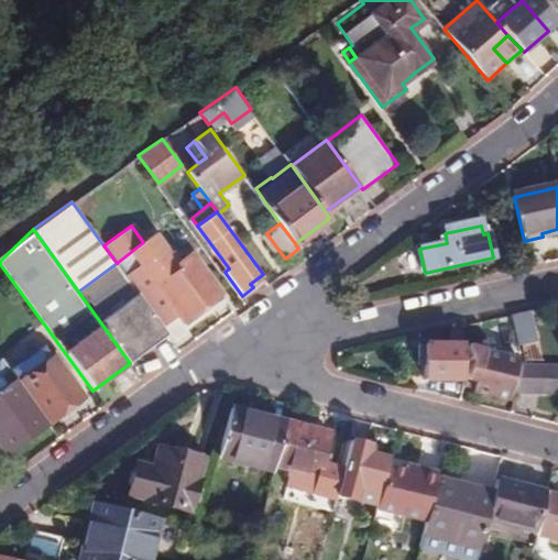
[(143,242),(117,263),(140,295),(160,321),(176,309),(183,318),(220,292),(192,253),(183,261),(175,251),(171,254),(155,233),(143,242)]
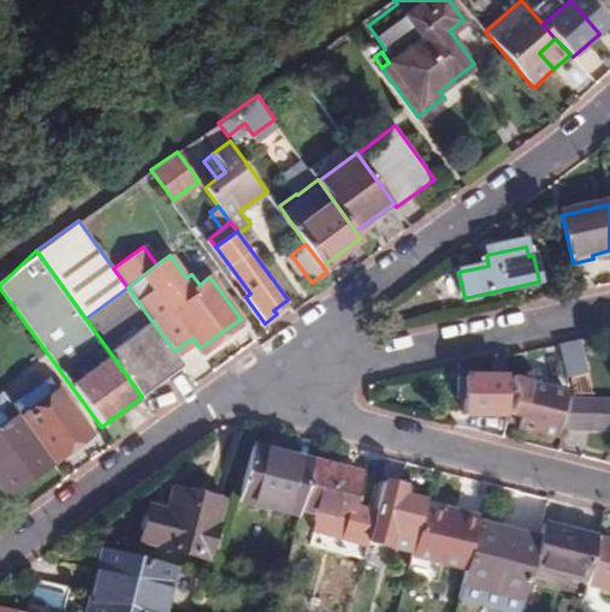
[(241,319),(200,348),(205,355),(246,325),(241,319)]
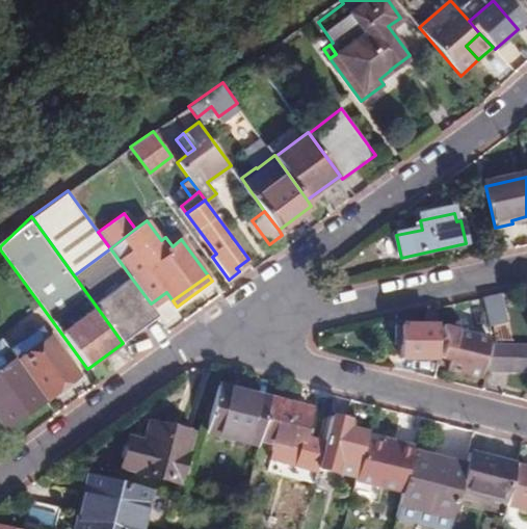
[(132,279),(96,306),(123,343),(159,316),(151,303),(132,279)]
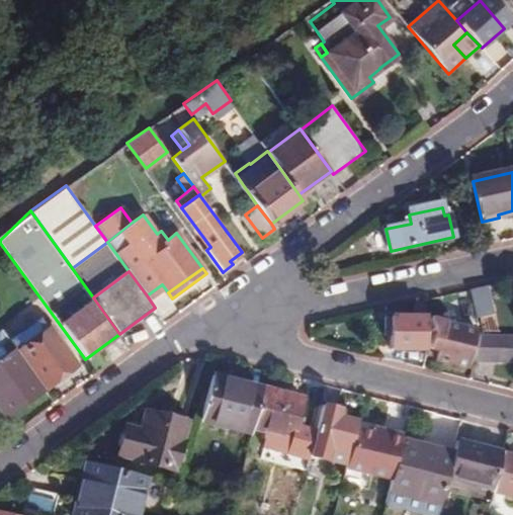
[(489,286),(472,289),(479,317),(481,317),(496,313),(489,286)]
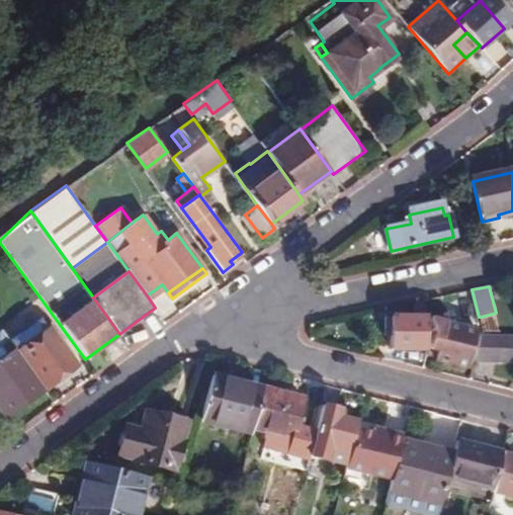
[(480,331),(463,326),(454,324),(448,322),(446,316),(430,321),(433,333),(431,339),(427,355),(436,358),(435,360),(468,369),(480,331)]
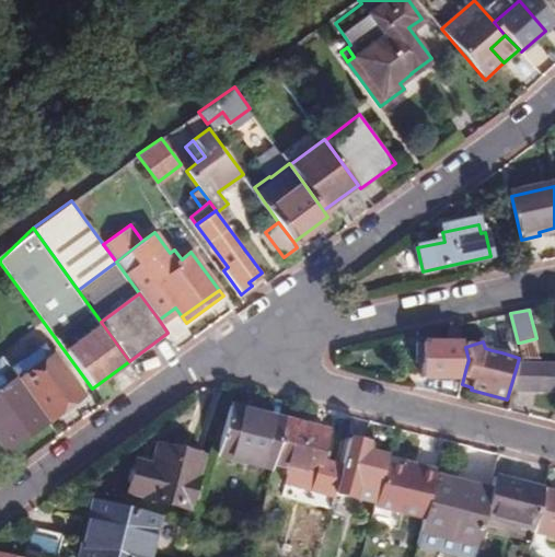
[(465,347),(464,343),(419,343),(419,352),(424,352),(425,375),(461,376),(461,367),(466,367),(469,360),(465,347)]
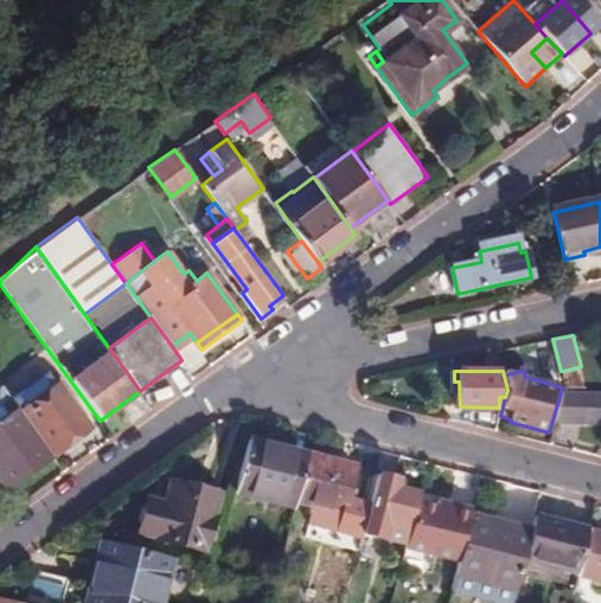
[(51,376),(14,403),(17,408),(51,453),(88,425),(51,376)]
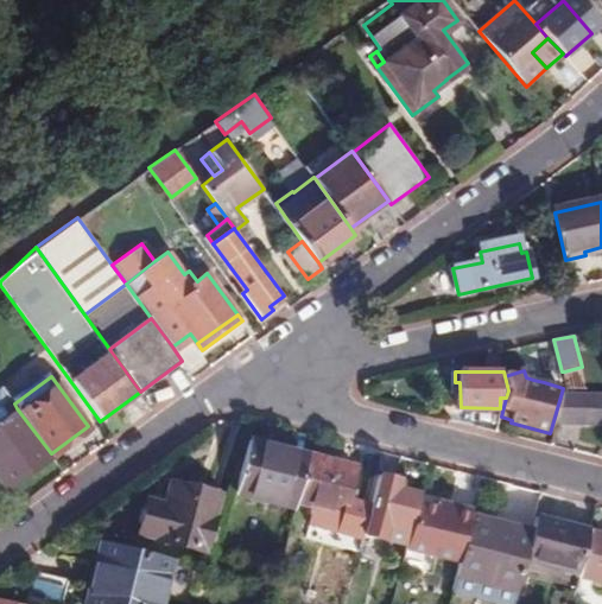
[(0,477),(7,487),(48,457),(14,411),(17,408),(14,404),(0,386),(0,477)]
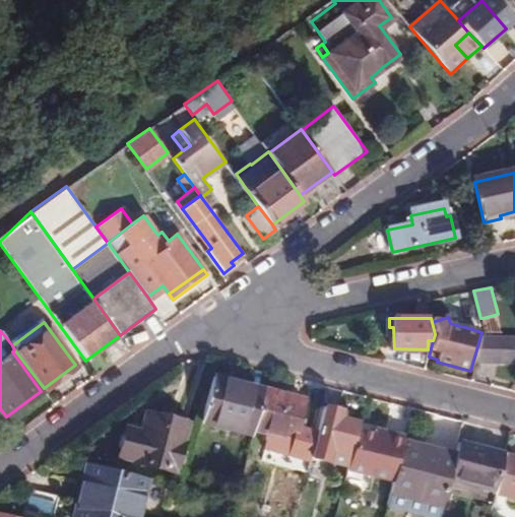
[(496,361),(485,358),(480,372),(514,381),(514,347),(507,345),(505,354),(498,353),(496,361)]
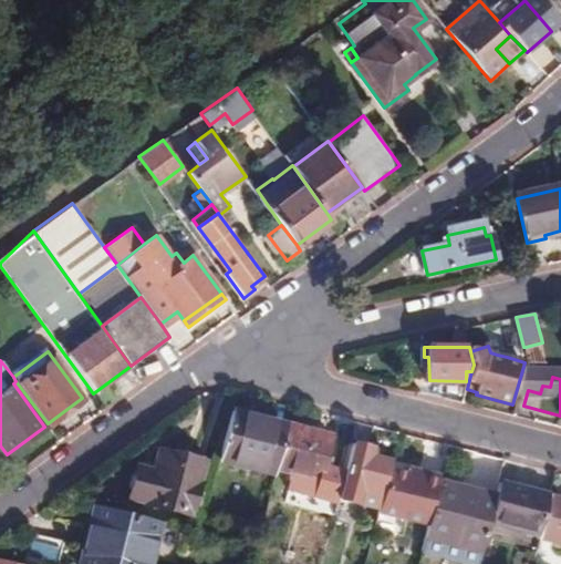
[(220,461),(277,474),(278,471),(288,427),(232,411),(220,461)]
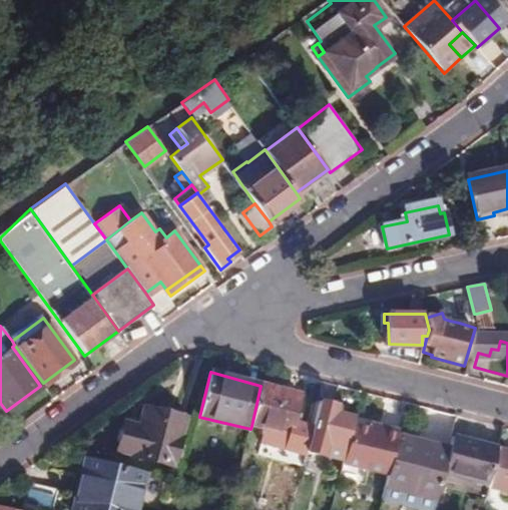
[(300,397),(261,386),(251,426),(265,429),(264,434),(272,436),(273,430),(289,434),(292,435),(300,397)]
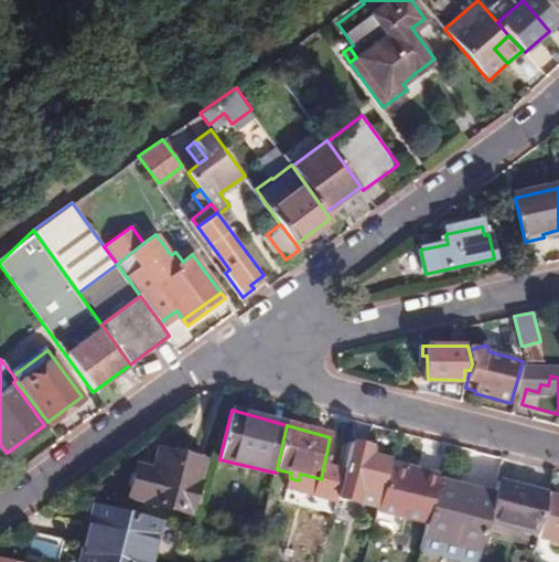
[(373,451),(350,445),(337,497),(371,505),(382,460),(371,457),(373,451)]
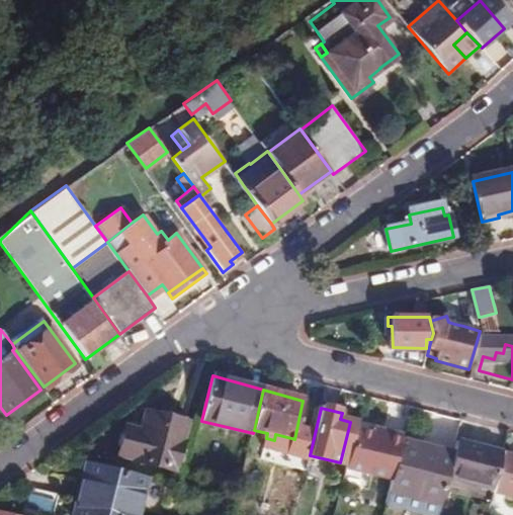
[(133,460),(174,470),(185,423),(145,413),(141,431),(124,427),(118,454),(133,457),(133,460)]
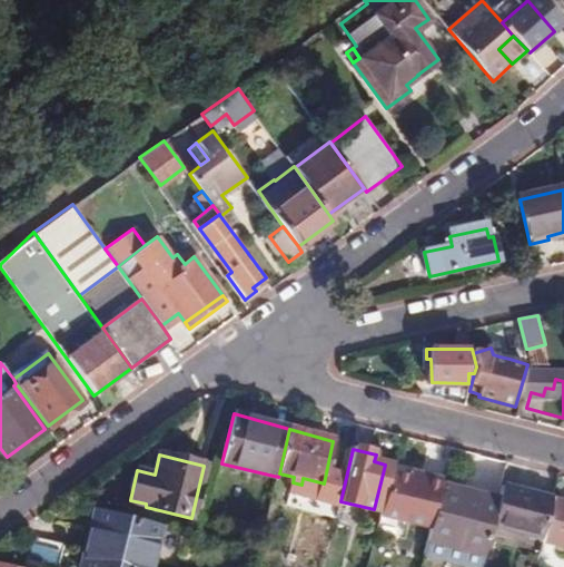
[(419,479),(408,477),(392,472),(381,515),(431,527),(441,485),(442,479),(421,473),(419,479)]
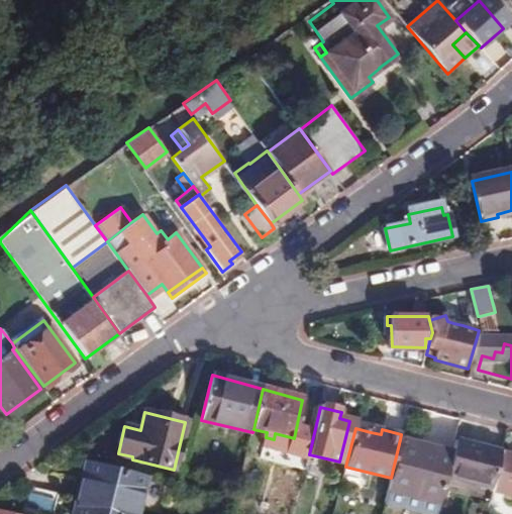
[(275,433),(274,439),(272,447),(288,451),(291,437),(275,433)]
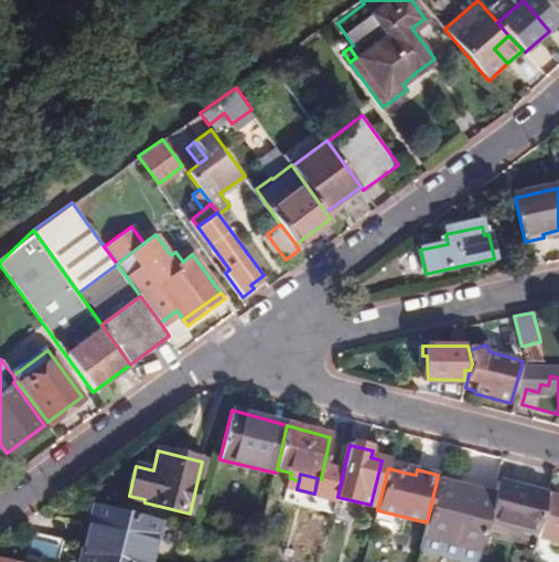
[(420,549),(447,555),(450,543),(480,551),(482,542),(494,494),(437,480),(427,522),(420,549)]
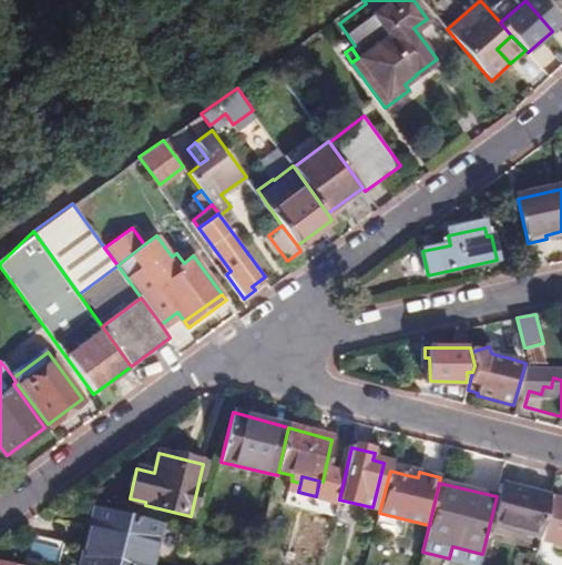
[(500,485),(497,496),(484,545),(535,558),(541,540),(551,498),(500,485)]
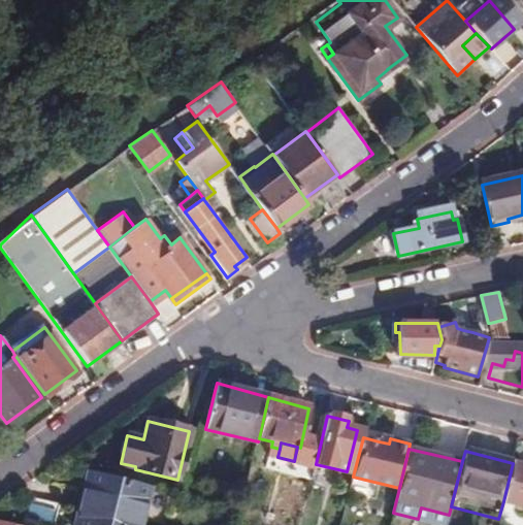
[(522,465),(513,463),(503,501),(522,505),(522,465)]
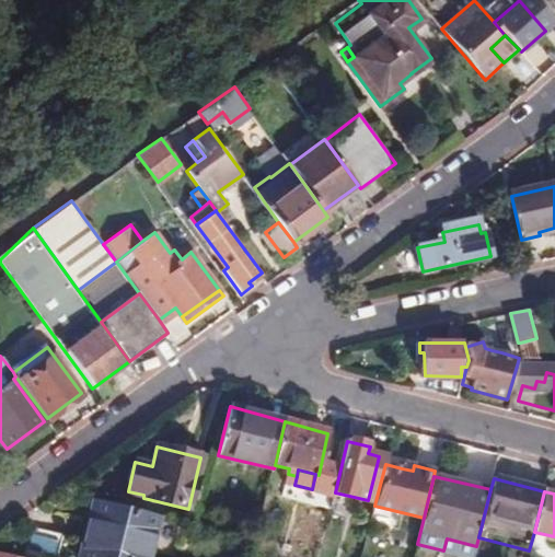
[(147,556),(158,517),(94,500),(79,556),(147,556)]
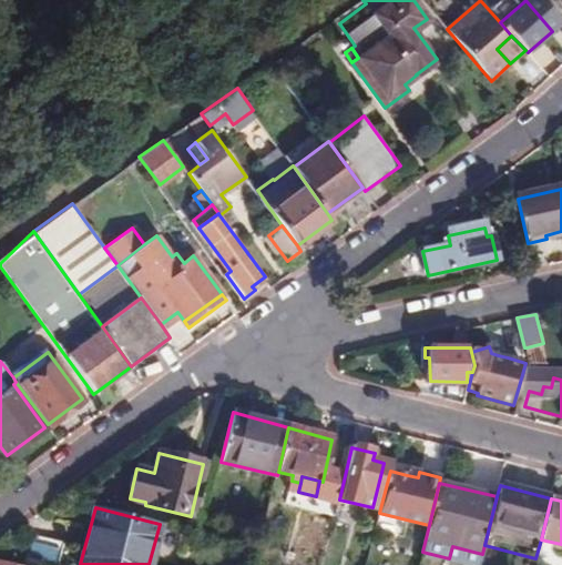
[(452,546),(449,558),(474,564),(479,564),(482,554),(452,546)]
